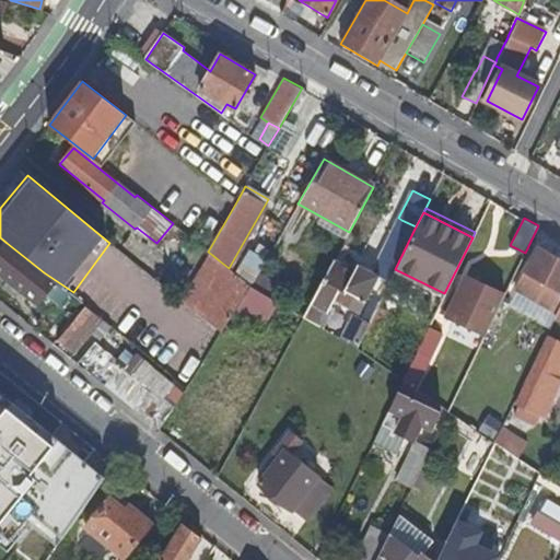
[(416,226),(401,220),(380,263),(385,265),(395,270),(395,269),(416,226)]
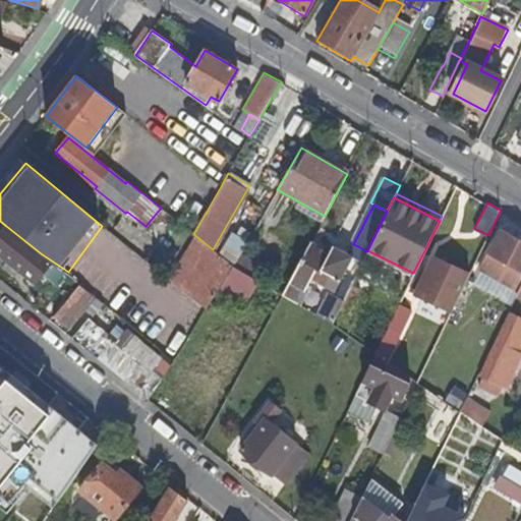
[(40,277),(51,263),(41,253),(6,226),(0,233),(0,251),(21,270),(25,265),(40,277)]
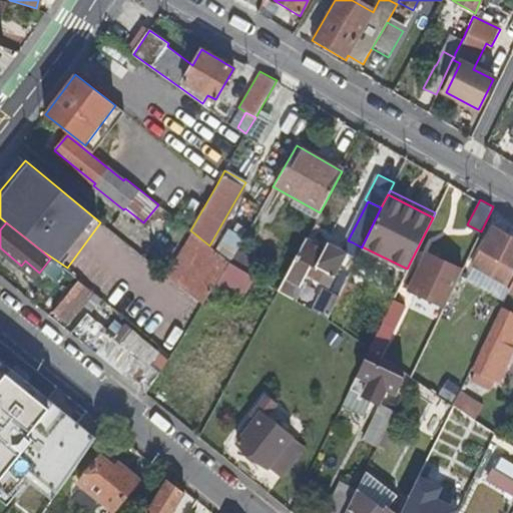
[(507,263),(500,276),(511,283),(512,279),(512,236),(495,225),(474,262),(489,270),(497,257),(507,263)]
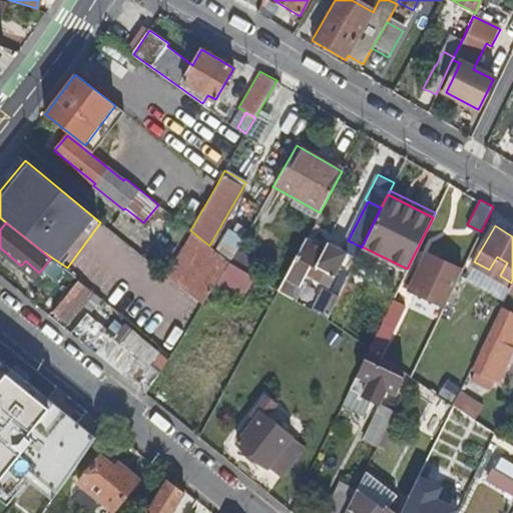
[(200,248),(196,245),(200,238),(194,233),(167,275),(177,284),(200,248)]
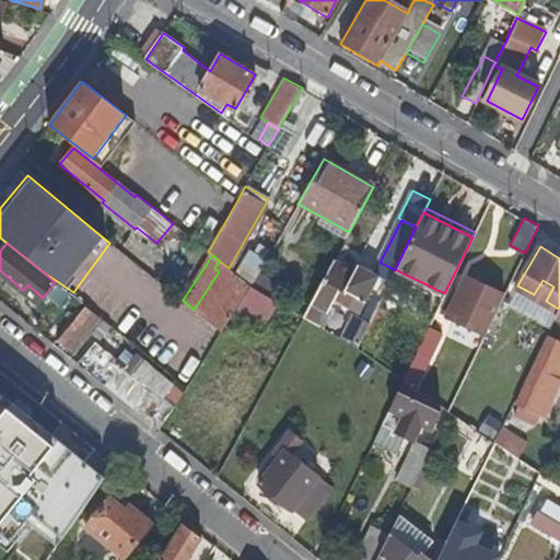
[(237,257),(231,269),(249,286),(255,277),(265,260),(255,255),(249,265),(237,257)]
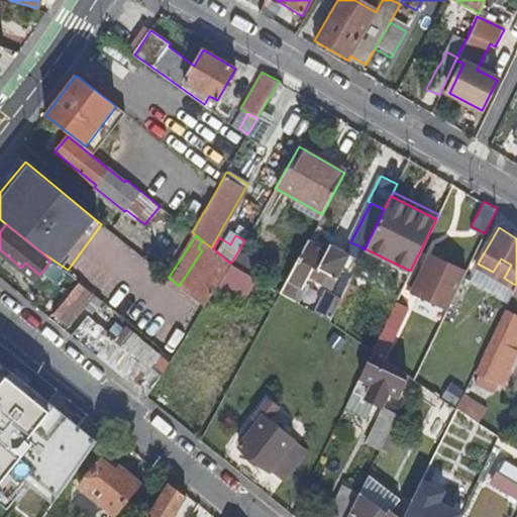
[(312,268),(325,275),(332,278),(331,280),(334,281),(335,280),(336,281),(348,256),(330,245),(328,249),(309,239),(281,292),(295,300),(308,277),(312,268)]
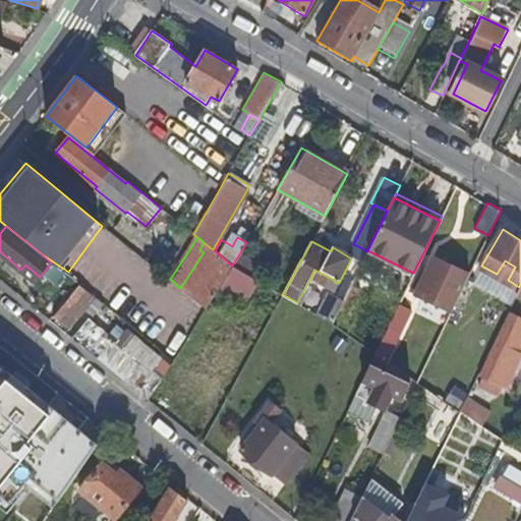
[(204,252),(180,288),(206,307),(219,287),(232,266),(215,250),(213,249),(204,242),(199,249),(204,252)]
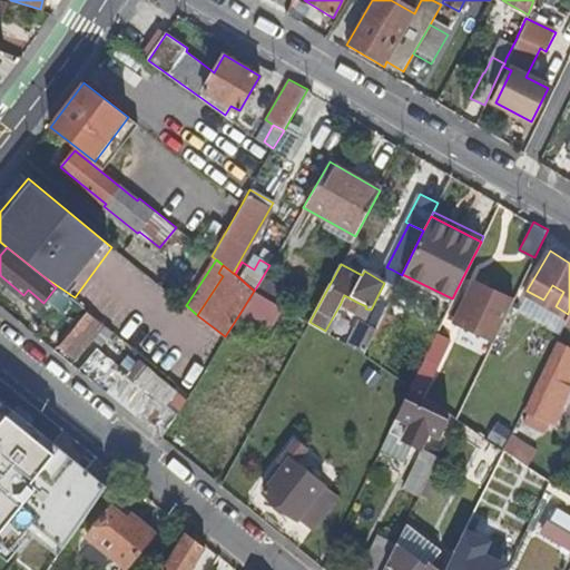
[(402,275),(392,269),(386,281),(396,286),(402,275)]
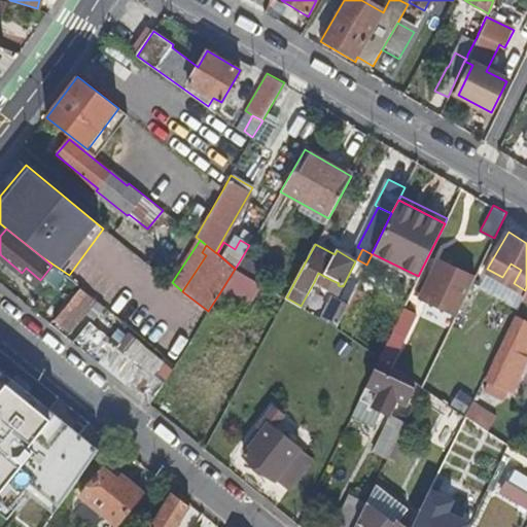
[(415,291),(457,313),(475,276),(438,258),(427,282),(421,279),(415,291)]
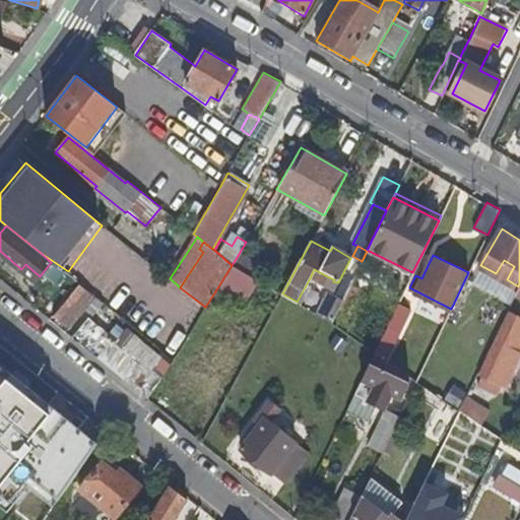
[(261,272),(237,257),(232,265),(257,279),(261,272)]
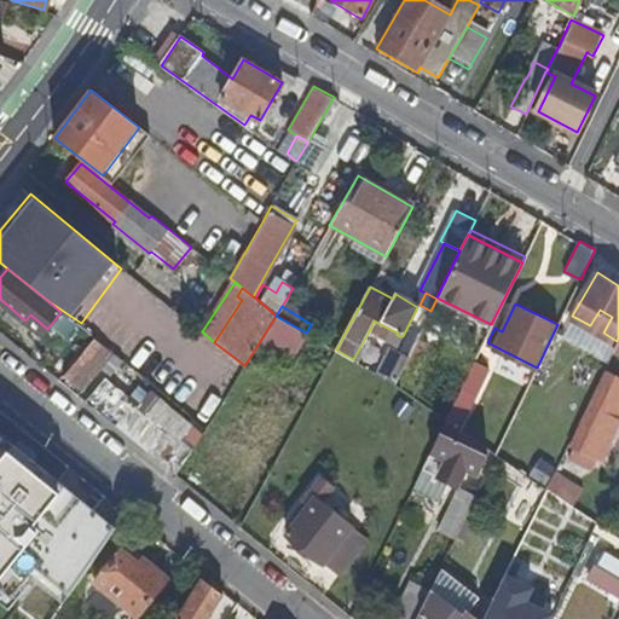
[(590,325),(603,333),(612,317),(600,310),(590,325)]
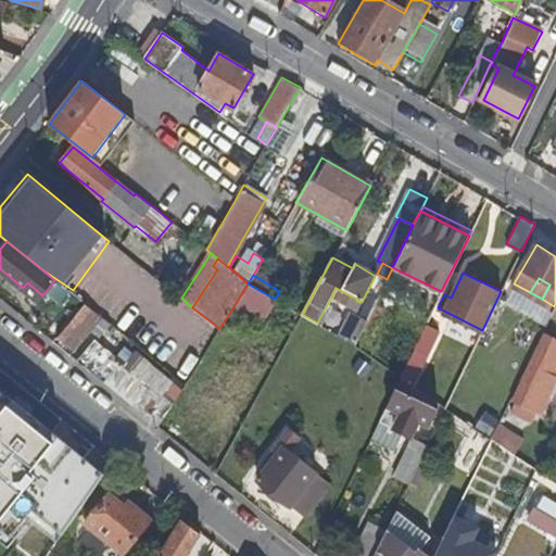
[(261,323),(275,299),(248,283),(234,306),(261,323)]
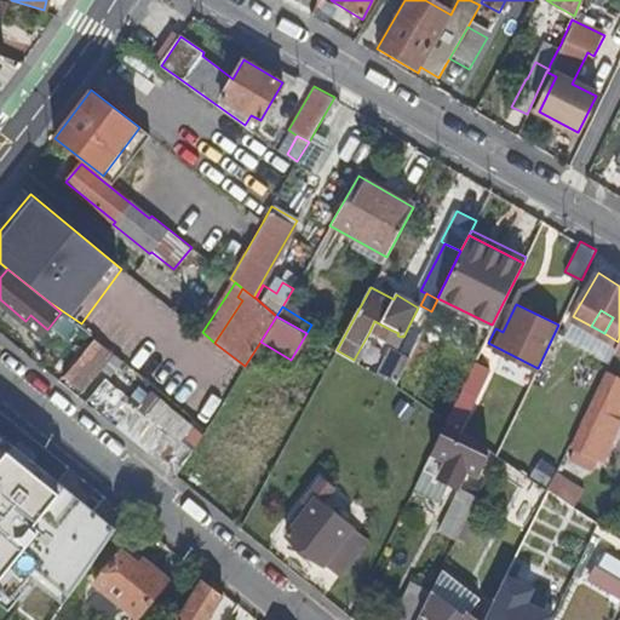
[(384,340),(390,329),(374,321),(369,332),(384,340)]
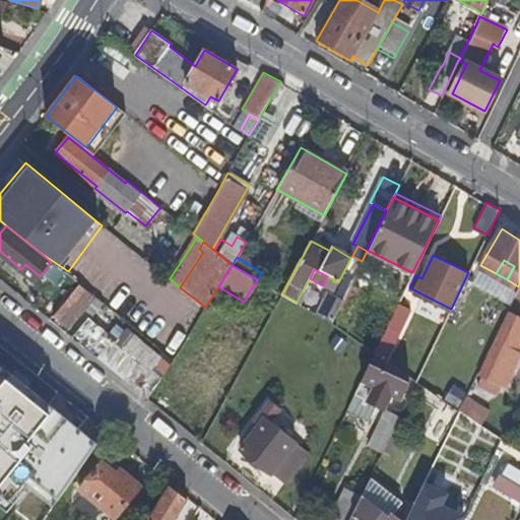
[(101,309),(105,305),(95,298),(80,284),(55,316),(67,326),(68,324),(84,305),(88,309),(92,312),(98,306),(101,309)]
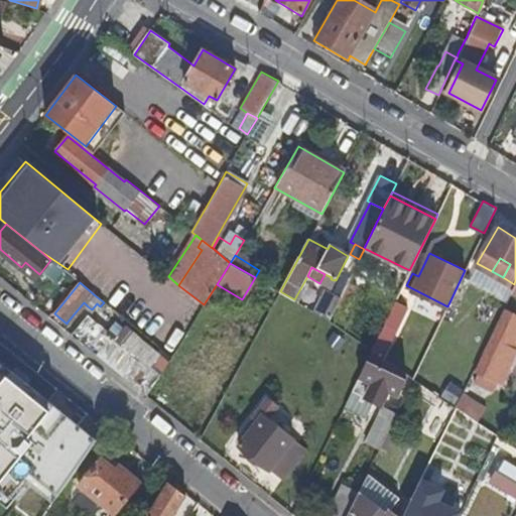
[(325,292),(314,311),(329,319),(339,299),(325,292)]
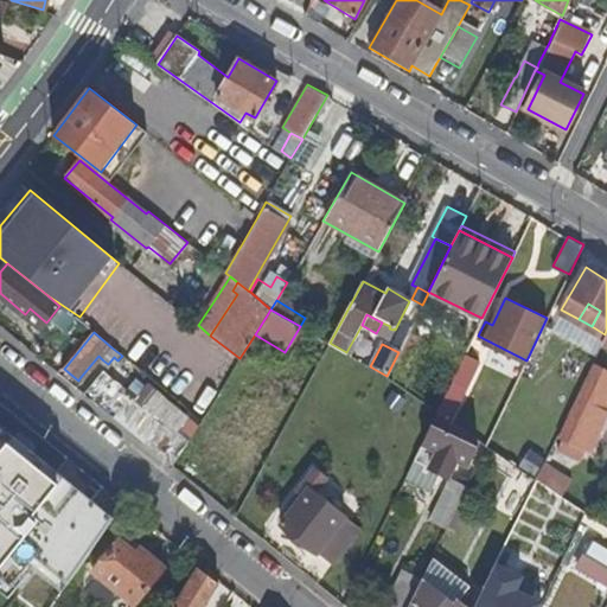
[(479,359),(465,352),(452,379),(465,387),(479,359)]
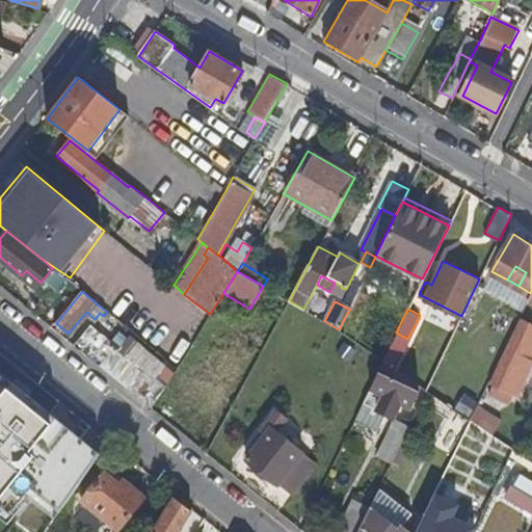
[(74,336),(90,316),(86,312),(70,331),(74,336)]
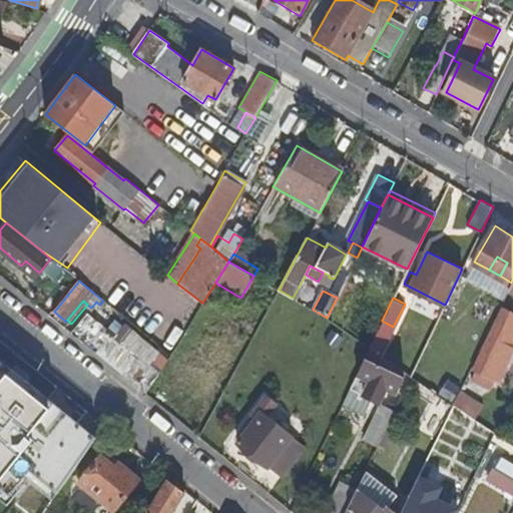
[(512,311),(504,307),(475,365),(499,377),(512,349),(512,311)]
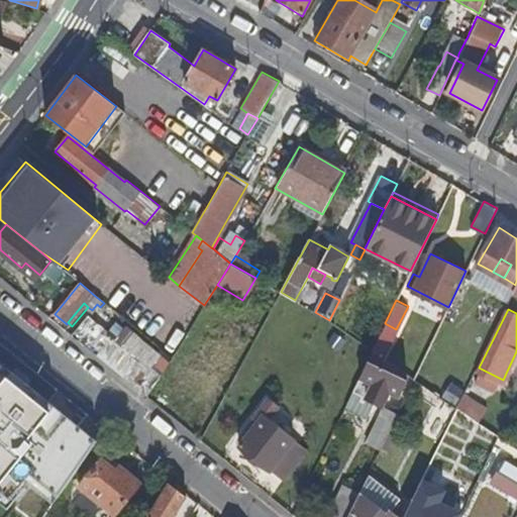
[(139,357),(121,342),(88,315),(72,335),(147,397),(161,375),(139,357)]
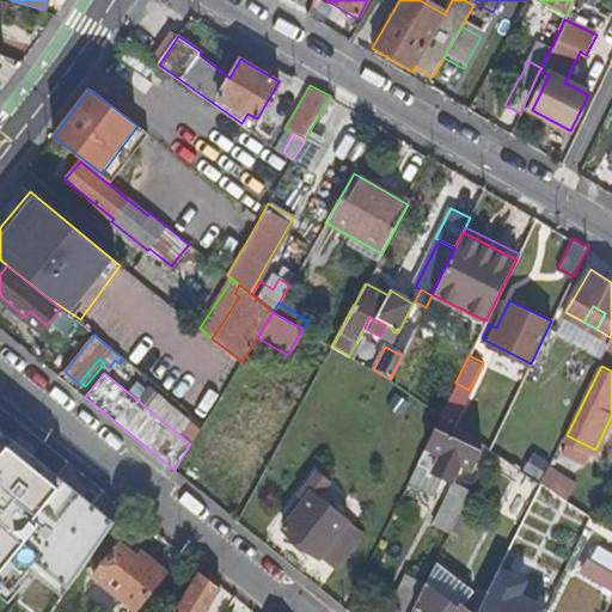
[(144,405),(165,423),(171,417),(148,399),(144,405)]
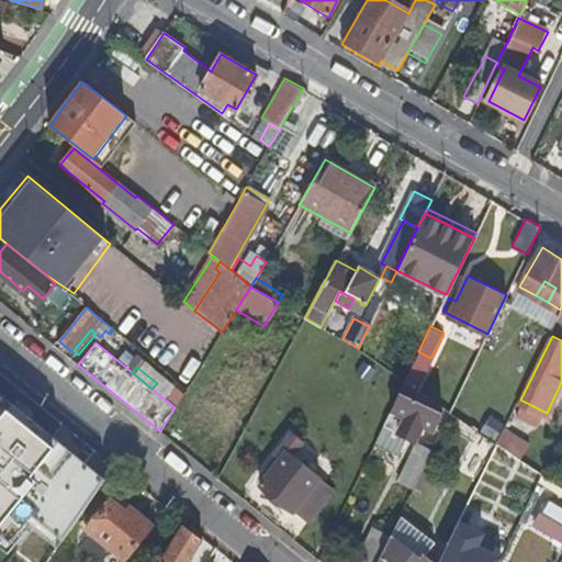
[(105,480),(0,391),(0,546),(6,551),(30,526),(57,547),(105,480)]
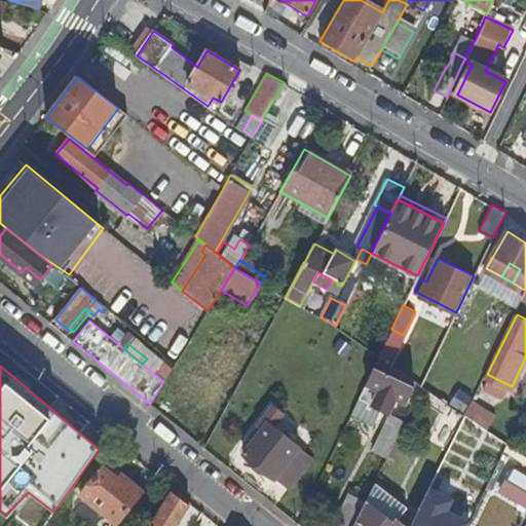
[(413,385),(373,367),(359,397),(381,407),(388,411),(396,397),(406,401),(413,385)]
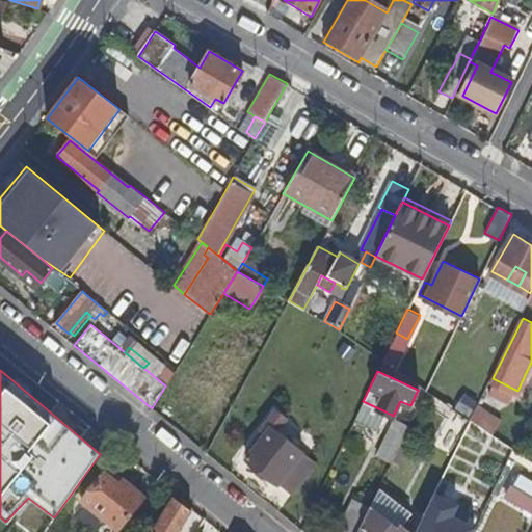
[(464,404),(475,408),(478,402),(479,400),(470,395),(464,404)]
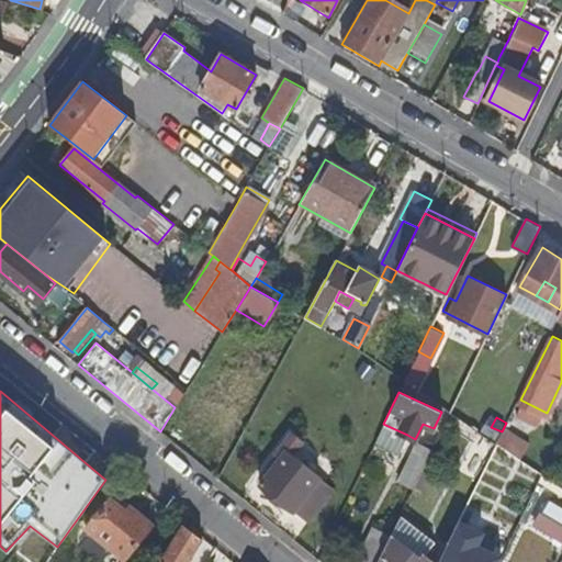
[(407,435),(383,424),(375,440),(400,451),(407,435)]
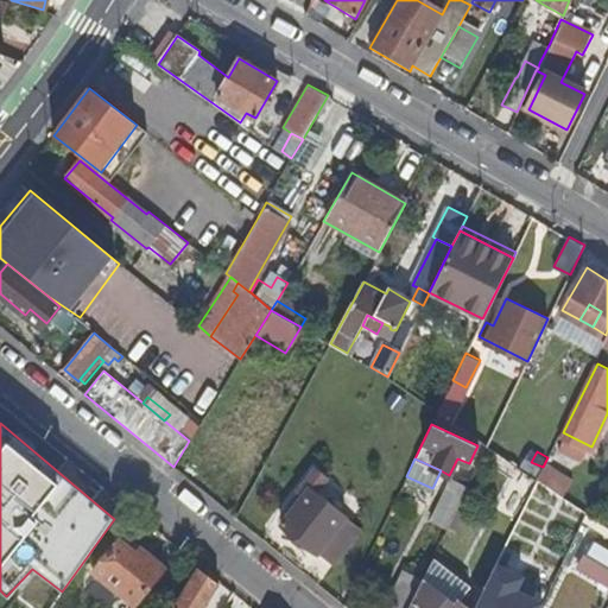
[(537,477),(588,512),(596,493),(546,460),(543,467),(537,477)]
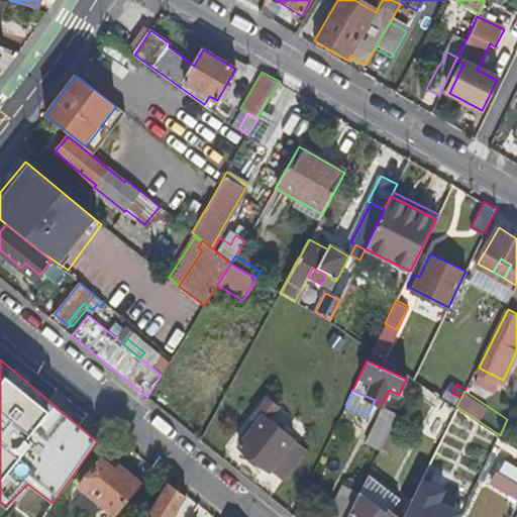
[(342,399),(327,393),(324,400),(339,406),(342,399)]
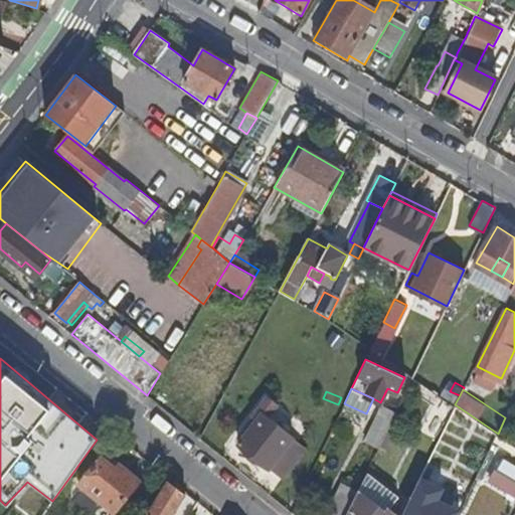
[(255,412),(261,415),(237,443),(269,468),(271,465),(280,472),(294,455),(285,447),(297,434),(271,412),(274,408),(265,401),(255,412)]
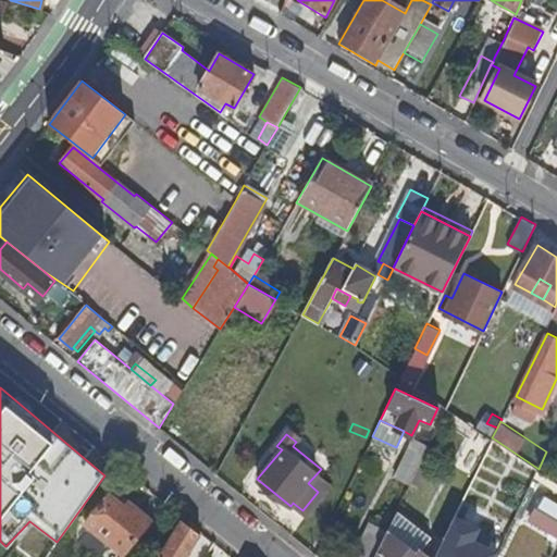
[(394,477),(410,484),(428,447),(412,440),(394,477)]
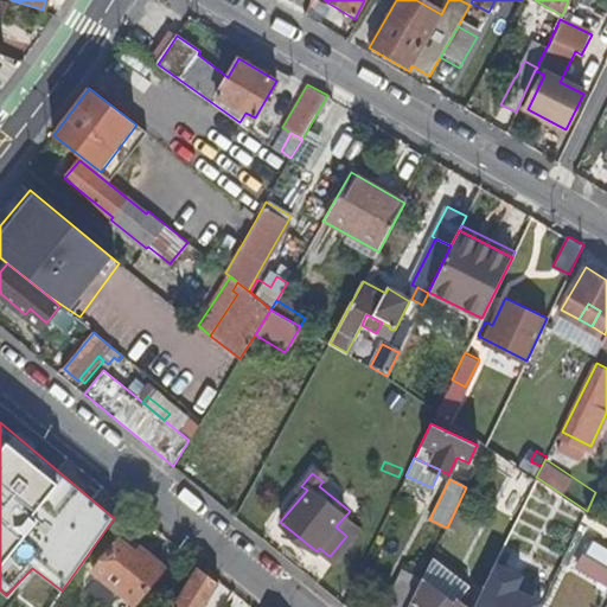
[(606,528),(587,517),(576,538),(606,554),(606,528)]
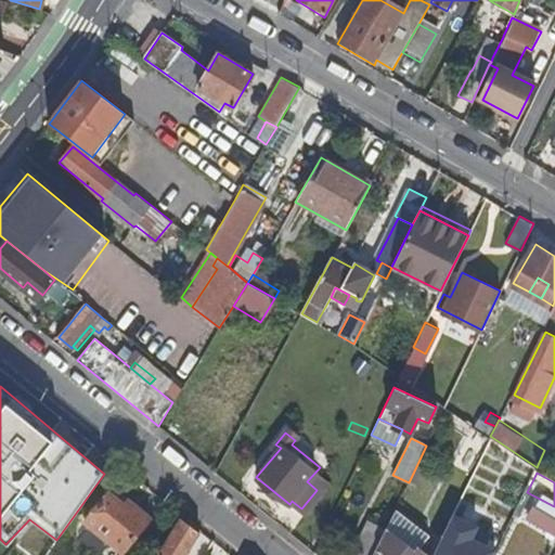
[(128,511),(108,494),(85,524),(121,553),(150,518),(132,504),(128,511)]
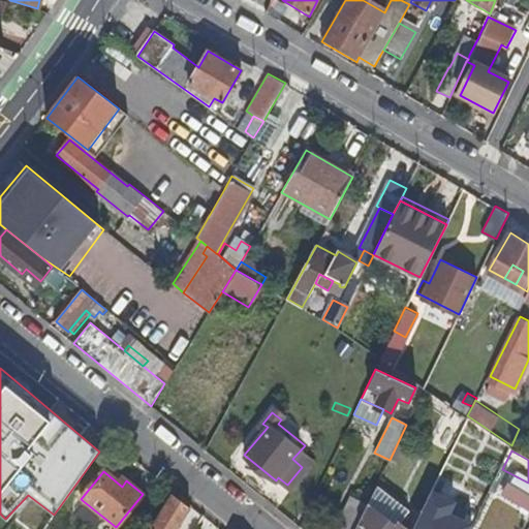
[(426,490),(411,528),(466,528),(475,506),(426,490)]
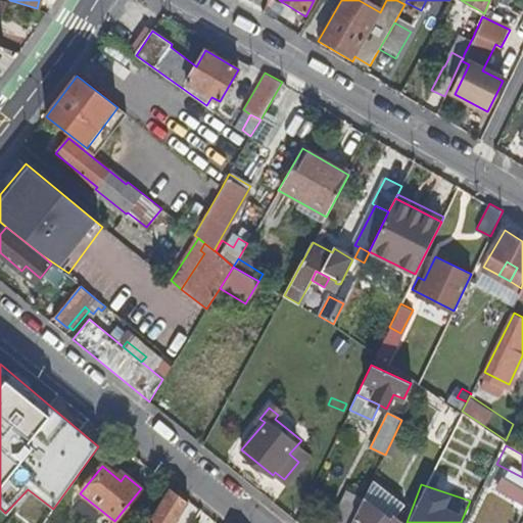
[(170,490),(149,522),(174,522),(186,504),(170,490)]
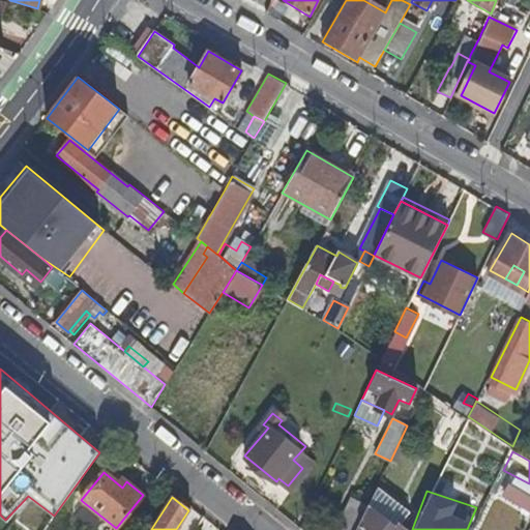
[(335,529),(356,529),(367,506),(351,499),(335,529)]
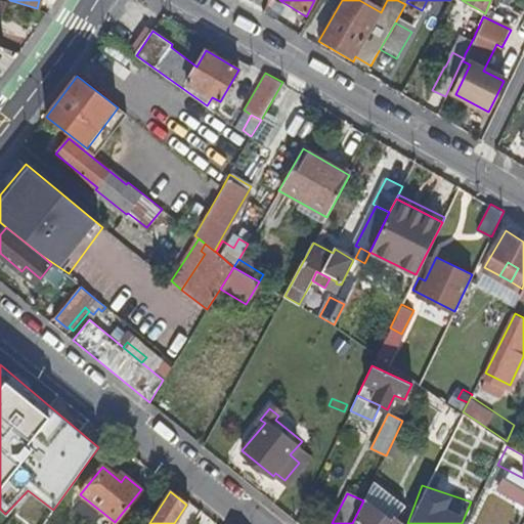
[(391,523),(392,523),(364,499),(363,500),(352,523),(391,523)]
